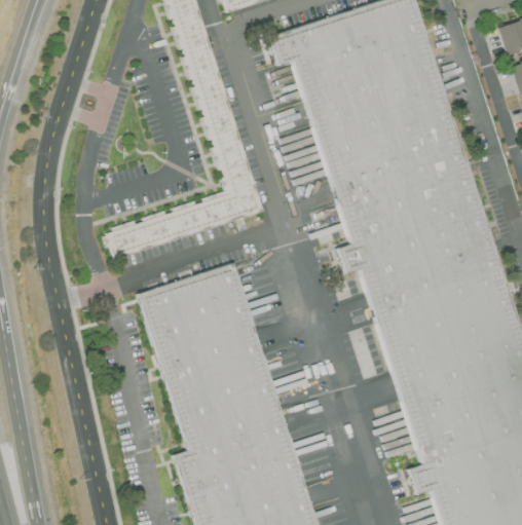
[(259,216),(198,0),(165,0),(180,49),(184,48),(224,193),(195,201),(195,202),(164,211),(164,213),(135,221),(136,222),(106,230),(113,256),(259,216)]
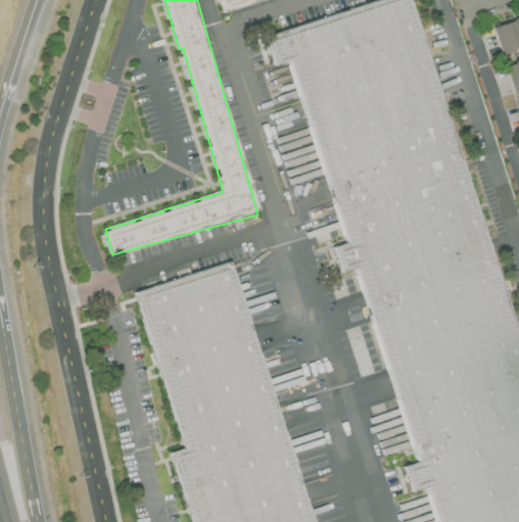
[(221,0),(225,10),(260,0),(221,0)]
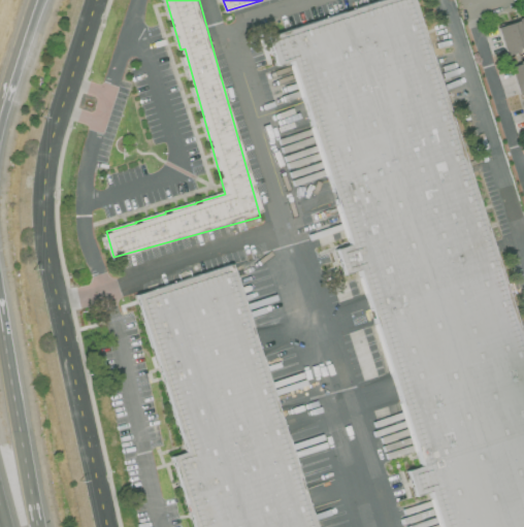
[(523,343),(422,0),(387,0),(267,35),(276,67),(293,62),(348,246),(336,250),(345,275),(361,271),(419,467),(407,471),(416,496),(432,492),(443,526),(523,526),(523,343)]
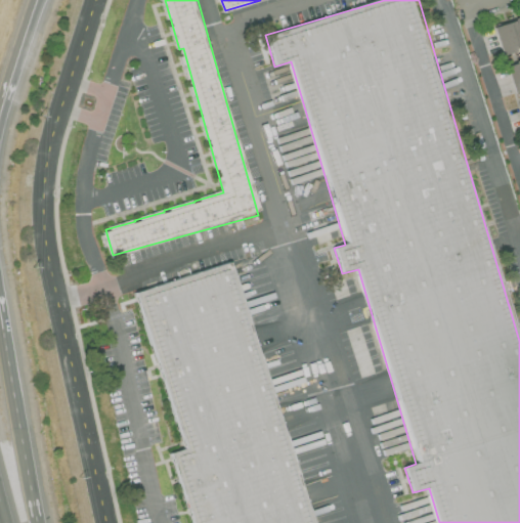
[(519,19),(495,28),(504,55),(519,50),(519,19)]
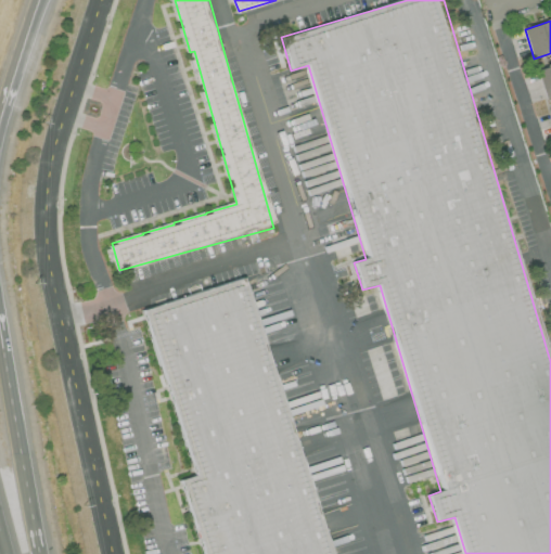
[(547,101),(550,100),(550,65),(538,69),(547,101)]
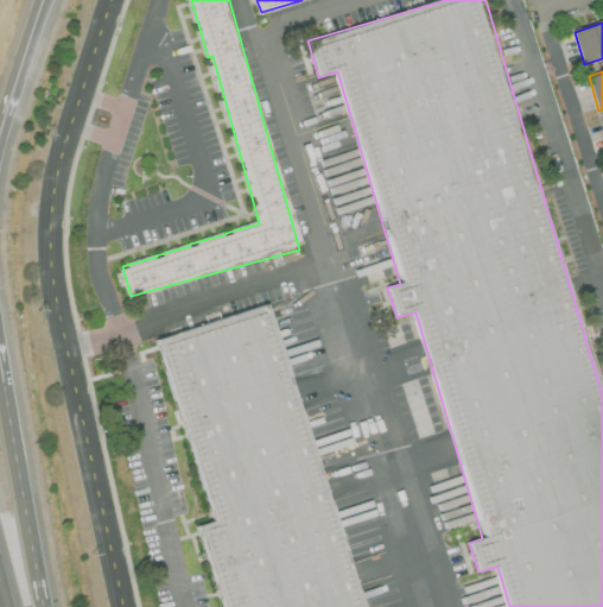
[(365,606),(278,304),(159,339),(211,523),(200,526),(223,606),(365,606)]
